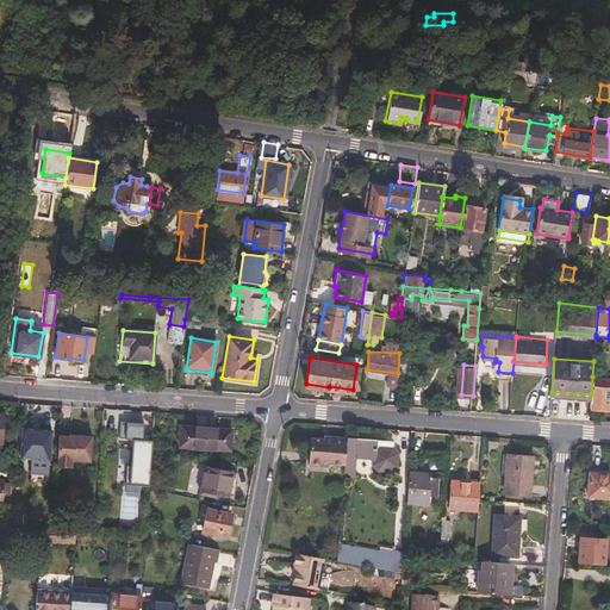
[(609,378),(592,377),(591,394),(591,400),(590,409),(609,410),(609,404),(609,378)]
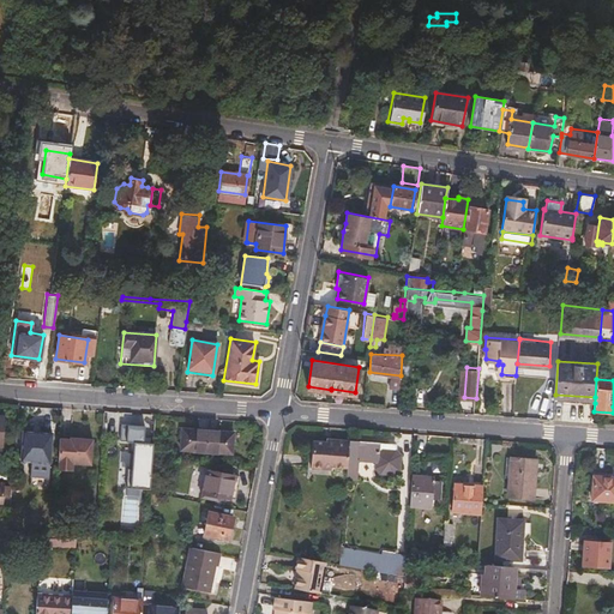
[(146,425),(122,423),(121,439),(145,441),(146,425)]
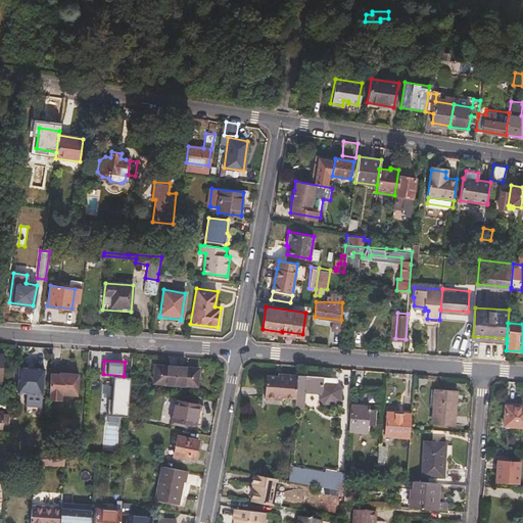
[(44,366),(19,364),(17,389),(43,391),(44,366)]
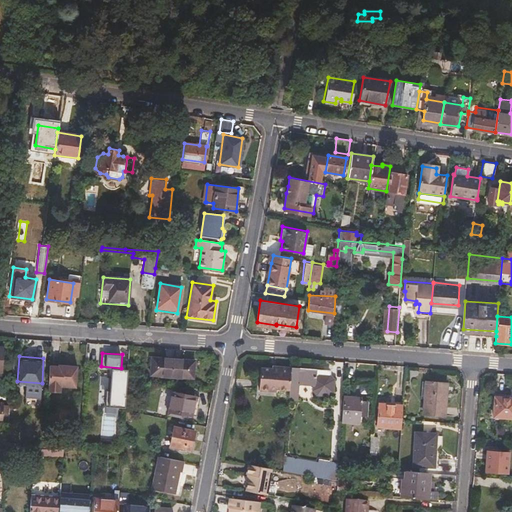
[(195,361),(152,357),(151,375),(193,378),(195,361)]
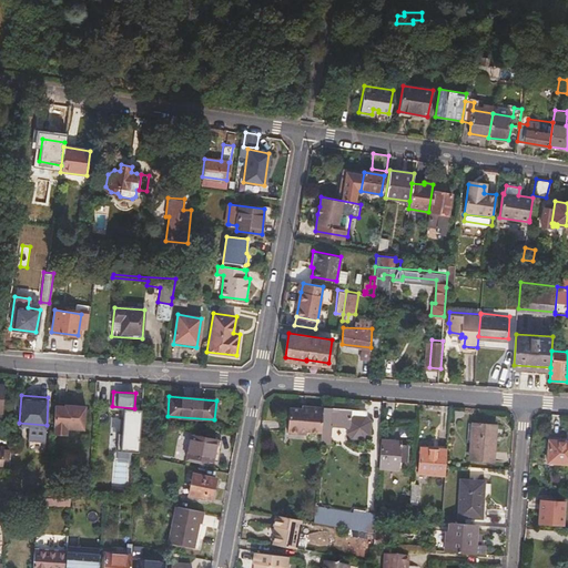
[(70,429),(88,429),(88,404),(56,403),(54,434),(69,435),(70,429)]
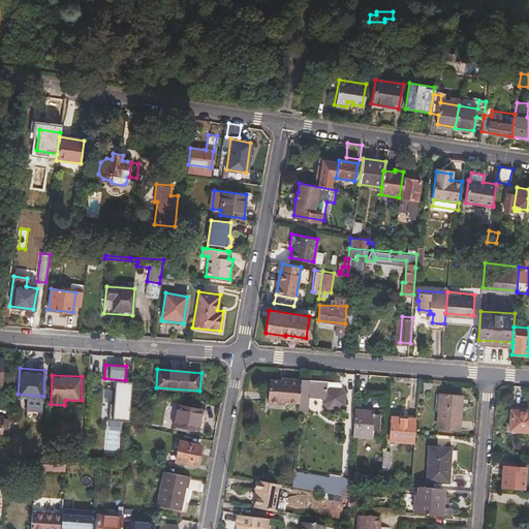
[(300,403),(301,379),(288,378),(288,380),(282,380),(271,379),(269,402),(287,404),(287,402),(300,403)]
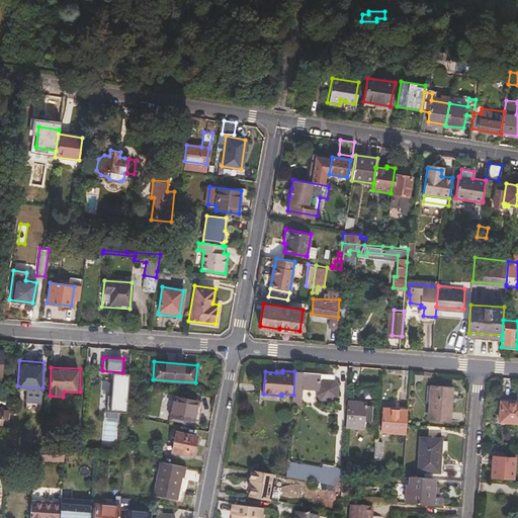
[(331,374),(294,370),(294,371),(293,395),(292,402),(299,402),(301,387),(319,389),(318,395),(323,398),(333,399),(338,395),(339,383),(336,378),(331,378),(331,374)]
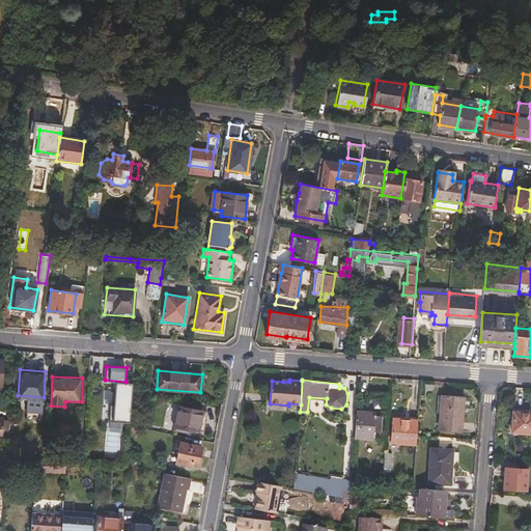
[(121,383),(93,381),(92,402),(119,404),(121,383)]
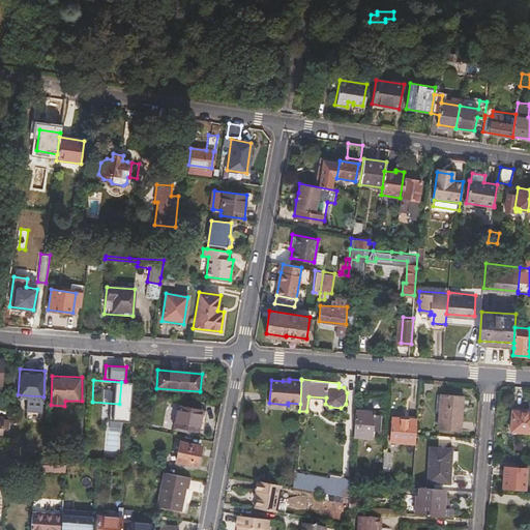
[(123,413),(130,414),(131,395),(131,392),(124,392),(123,413)]
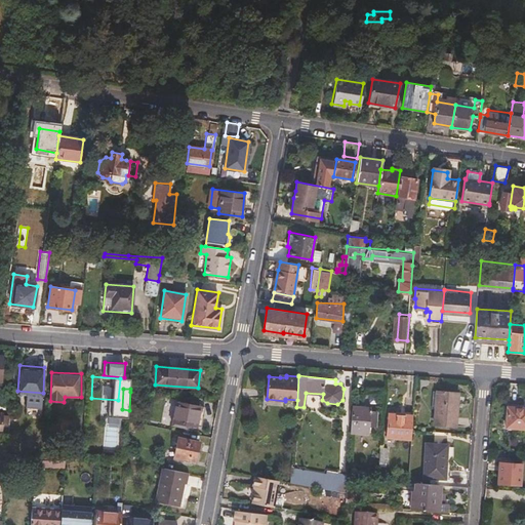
[(461,391),(439,389),(436,423),(456,426),(458,408),(459,408),(461,391)]
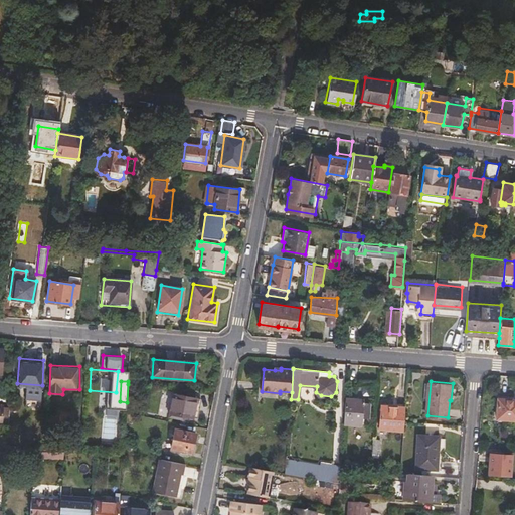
[(187,416),(193,417),(197,399),(174,394),(169,416),(186,420),(187,416)]
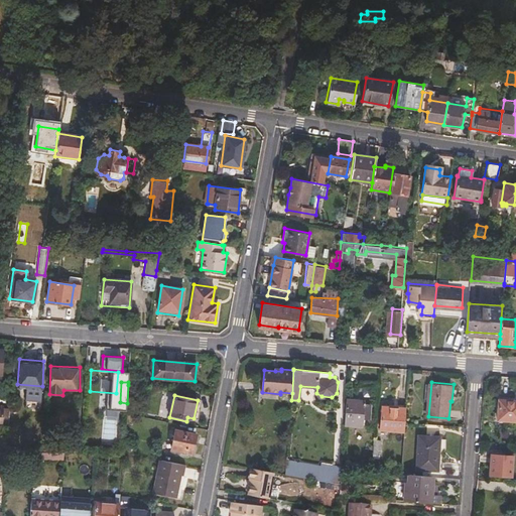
[(362,401),(346,399),(344,424),(360,426),(361,419),(367,420),(368,406),(364,405),(364,404),(362,404),(362,401)]
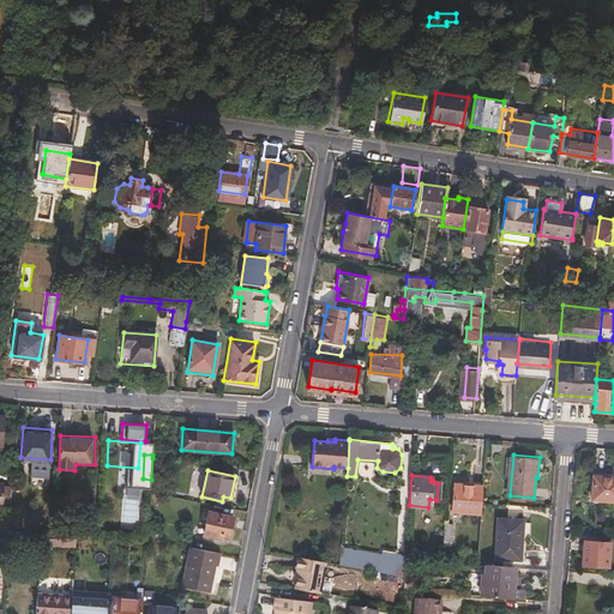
[(613,476),(594,475),(591,500),(613,501),(613,476)]
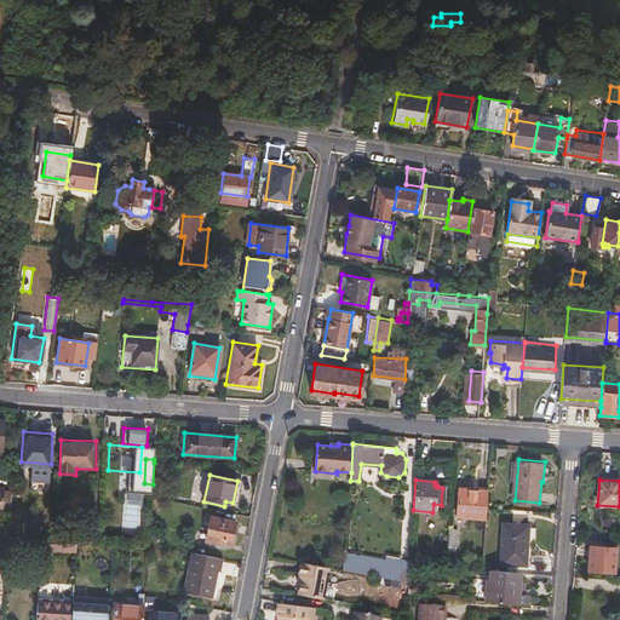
[(486,520),(487,506),(488,487),(458,486),(455,517),(486,520)]
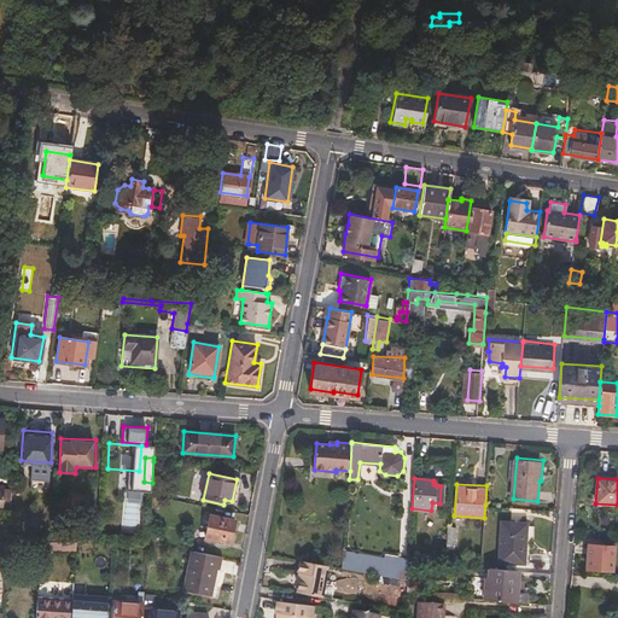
[(235,520),(209,516),(205,537),(231,542),(235,520)]
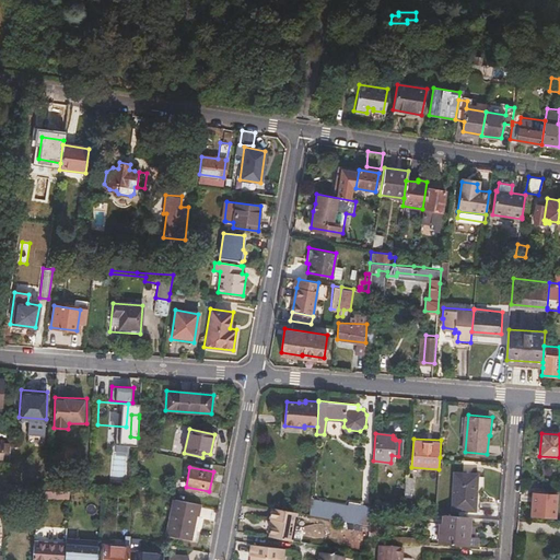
[(477,473),(455,470),(453,508),(475,509),(477,490),(476,490),(477,473)]
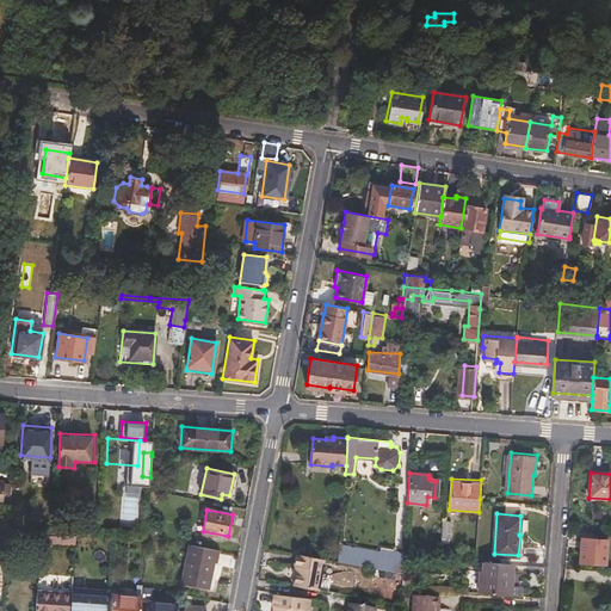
[(450,522),(442,520),(439,543),(448,543),(450,522)]
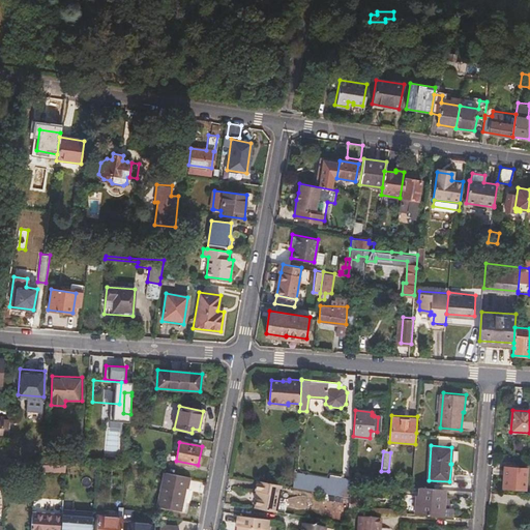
[(524,468),(504,466),(503,487),(523,488),(524,468)]
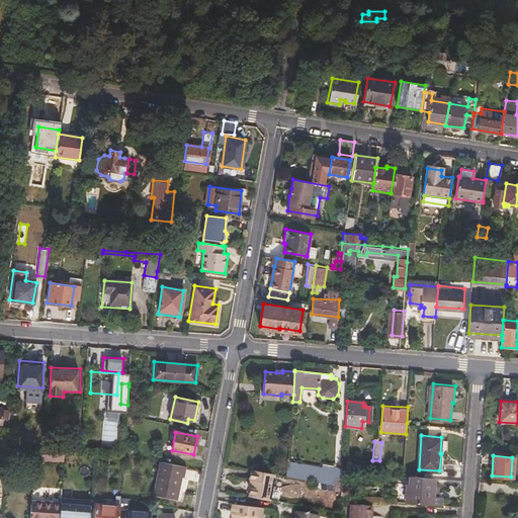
[(181,464),(162,460),(156,493),(176,496),(179,476),(181,464)]
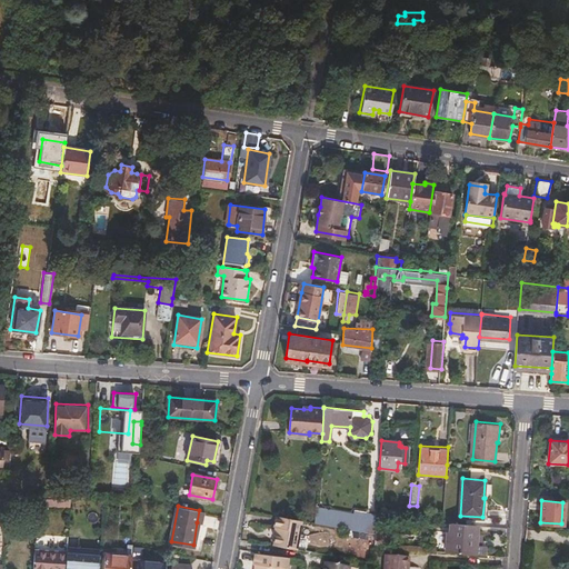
[(380,518),(386,518),(397,519),(397,510),(381,509),(380,518)]
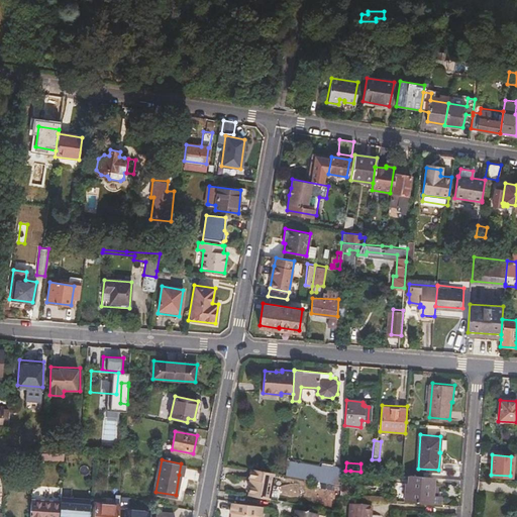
[(316,481),(337,485),(340,469),(332,468),(330,475),(318,472),(316,481)]
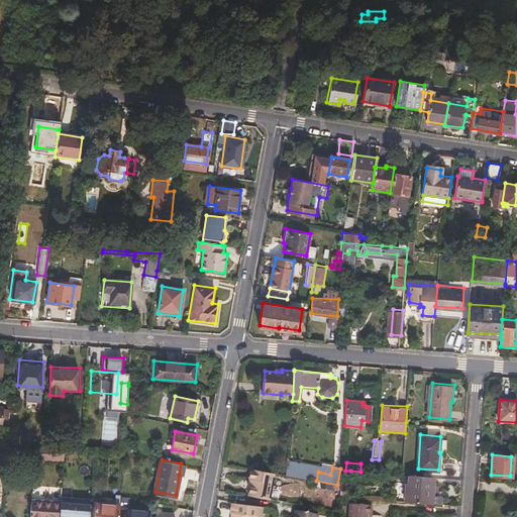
[(251,481),(248,495),(271,499),(278,500),(281,486),(273,485),(275,474),(250,469),(248,480),(251,481)]
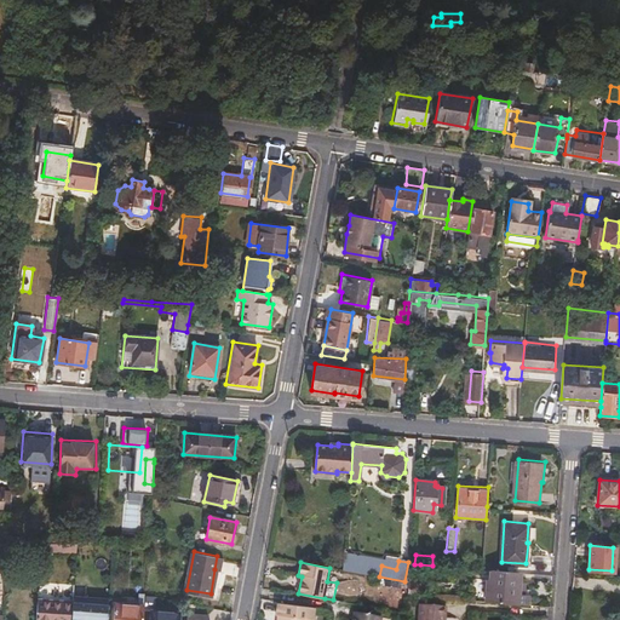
[(407,590),(407,593),(418,595),(420,564),(414,564),(409,563),(407,581),(407,590)]
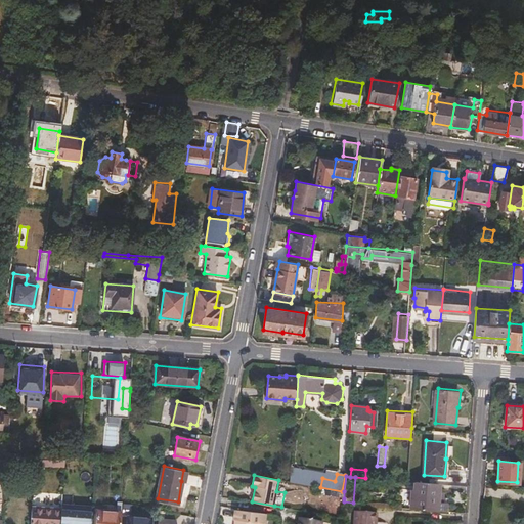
[(437,483),(417,482),(416,489),(413,489),(411,508),(447,510),(448,501),(444,501),(440,501),(440,490),(437,490),(437,483)]
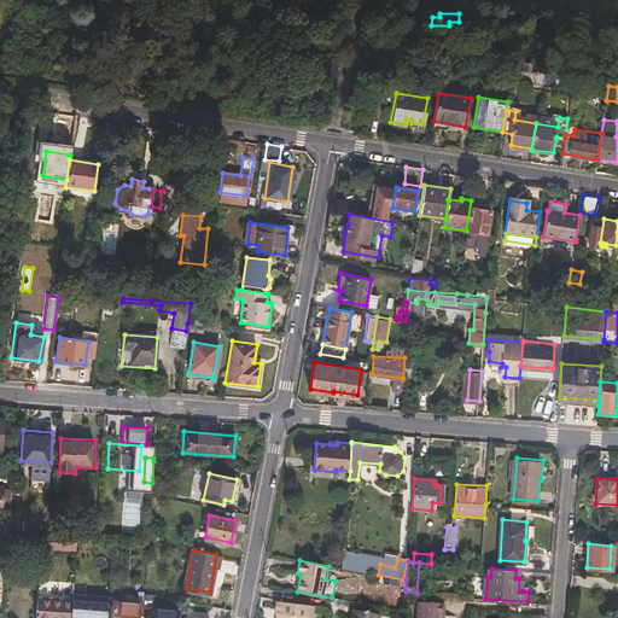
[(372,582),(406,588),(406,579),(403,579),(378,575),(374,575),(372,582)]
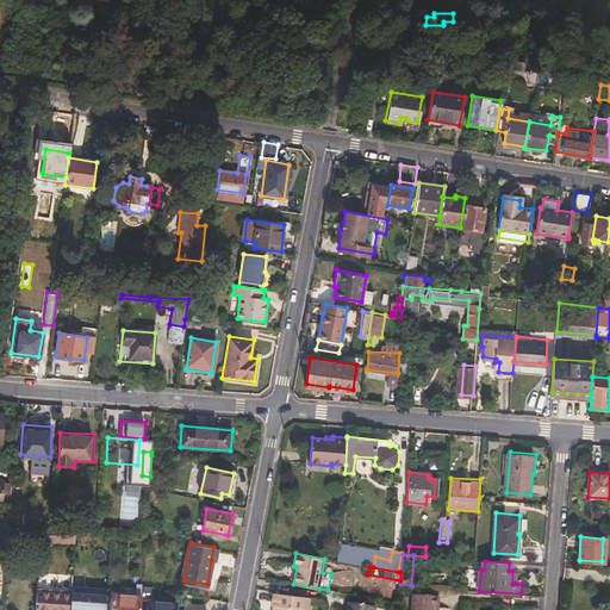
[(154,586),(143,584),(142,596),(142,602),(149,602),(148,609),(175,609),(176,603),(153,601),(154,586)]
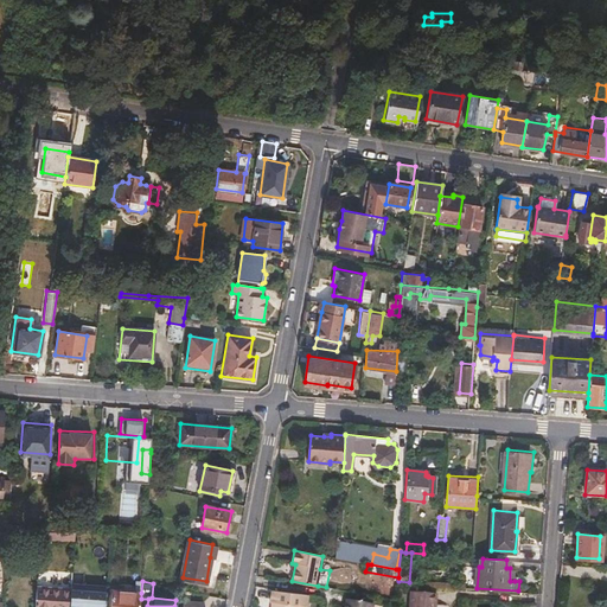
[(106,606),(107,588),(71,585),(71,588),(69,606),(106,606)]
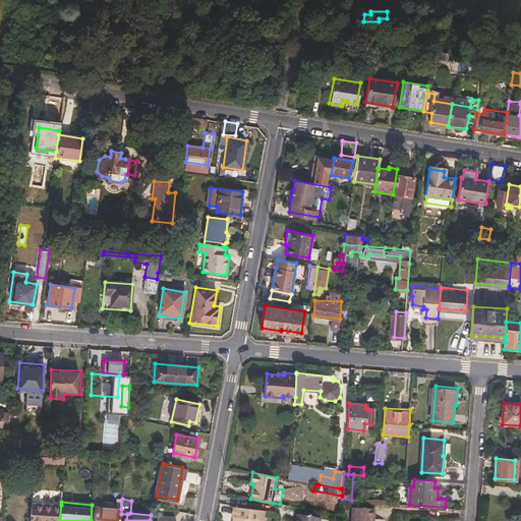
[(59,520),(61,505),(32,504),(30,520),(59,520)]
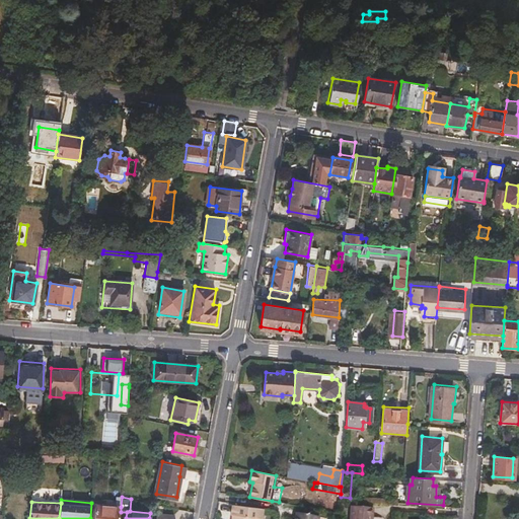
[(331,502),(329,512),(339,514),(340,504),(331,502)]
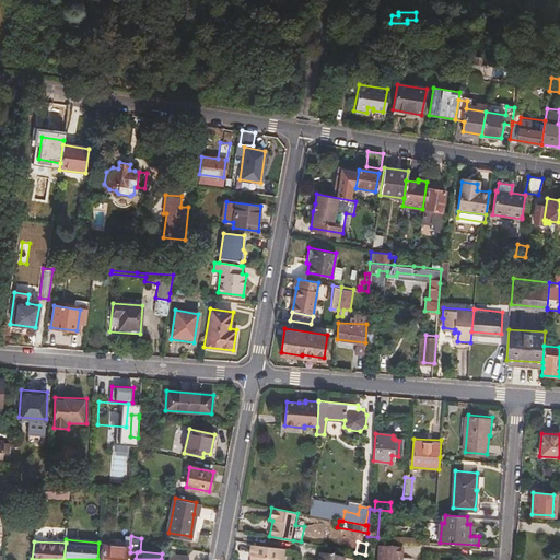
[(129,559),(130,552),(130,547),(104,545),(103,559),(129,559)]
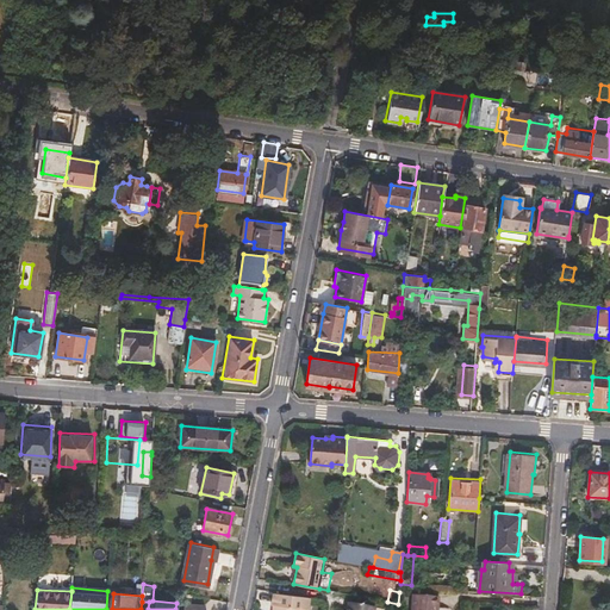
[(306,609),(309,599),(273,593),(272,605),(275,607),(274,609),(299,609),(300,609),(302,609),(306,609)]
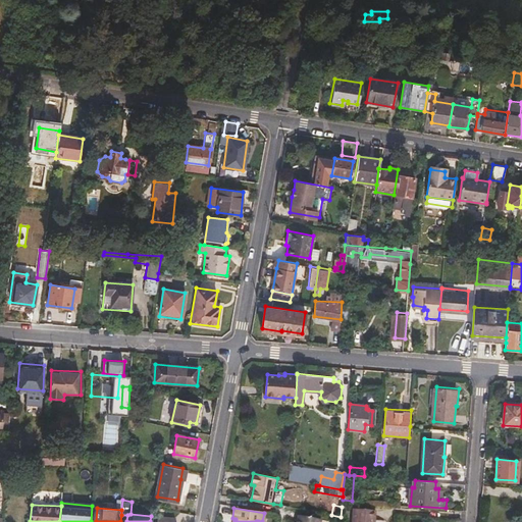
[(352,508),(350,521),(369,521),(370,519),(372,519),(373,509),(352,508)]
